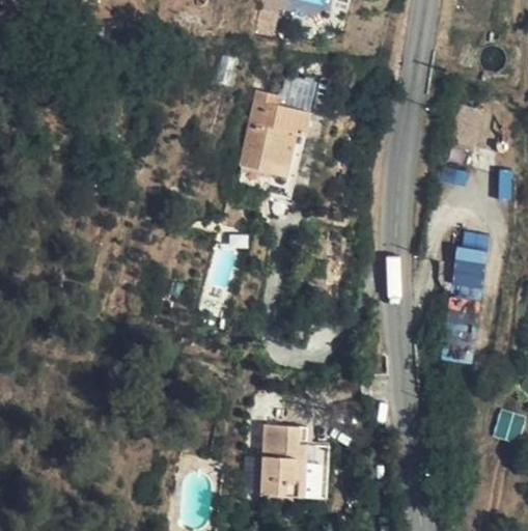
[(278,0),(259,0),(254,33),(270,37),(278,0)]
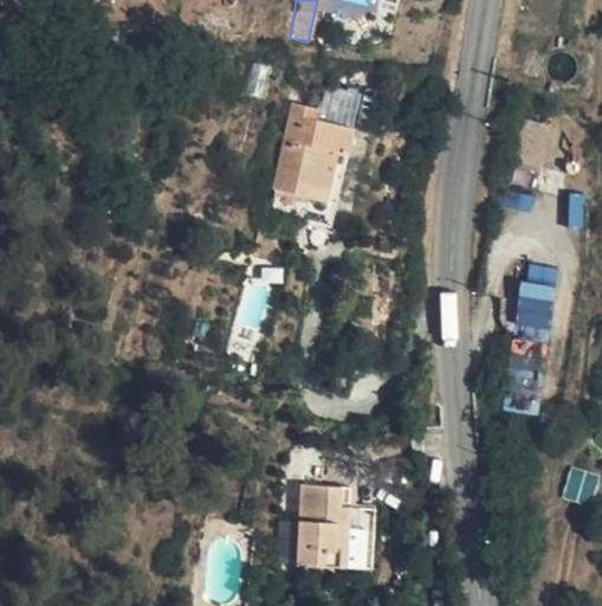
[(562,92),(564,82),(558,82),(554,81),(550,78),(548,90),(562,92)]
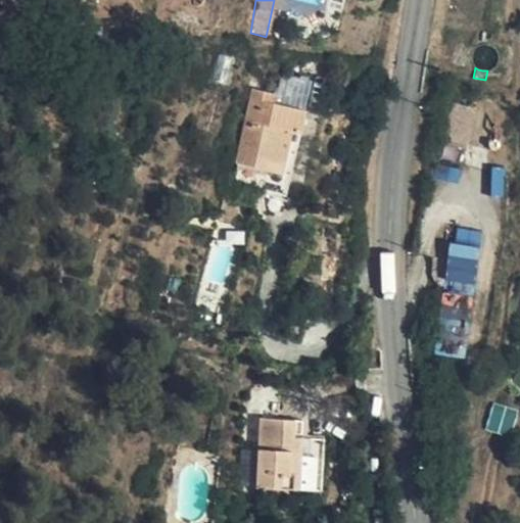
[(277,101),(309,104),(311,77),(279,74),(277,101)]
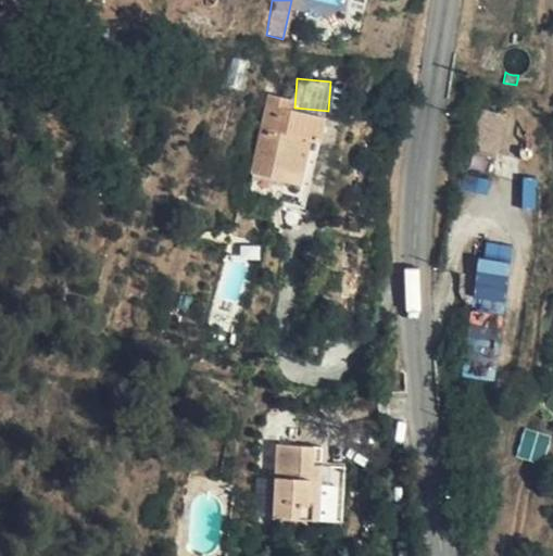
[(308,139),(317,141),(323,117),(286,109),(289,99),(268,95),(250,174),(286,181),(288,171),(299,173),(308,139)]
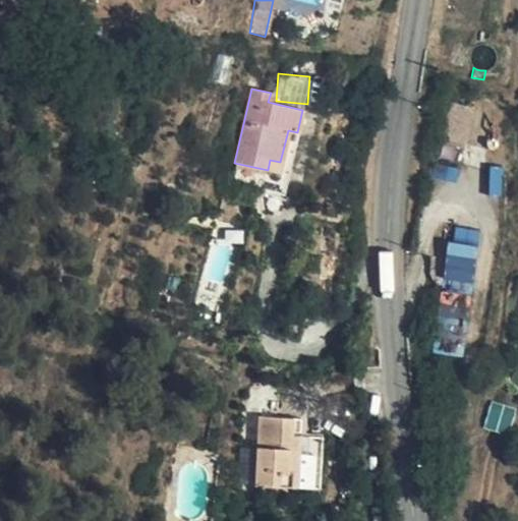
[(284,193),(297,132),(288,130),(280,162),(270,160),(268,170),(264,188),(284,193)]
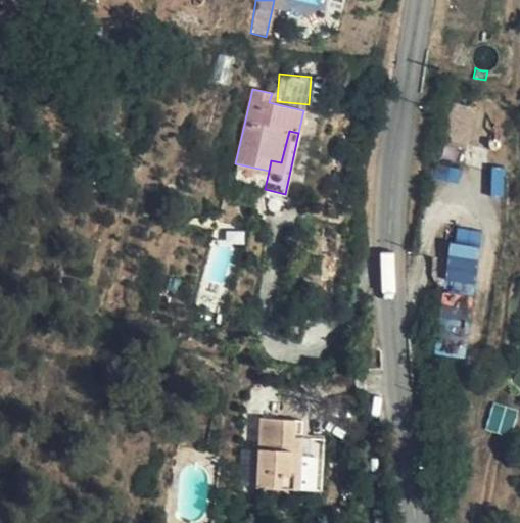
[(477,290),(478,241),(447,240),(445,289),(477,290)]
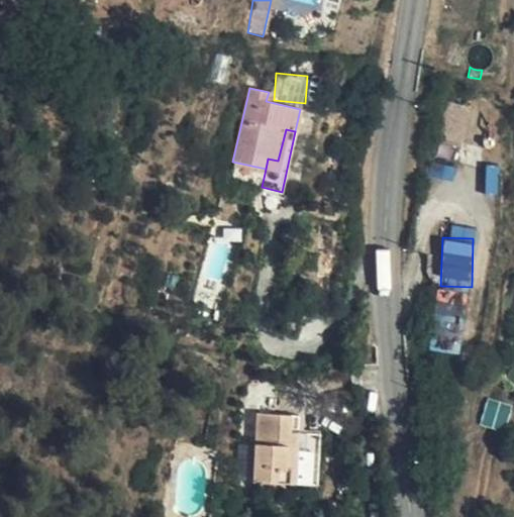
[(464,349),(464,303),(436,303),(436,349),(464,349)]
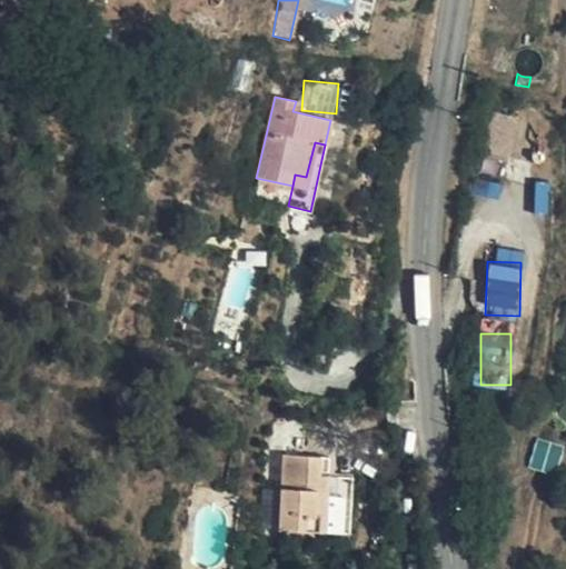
[(325,531),(328,477),(329,457),(281,455),(280,489),(278,529),(325,531)]
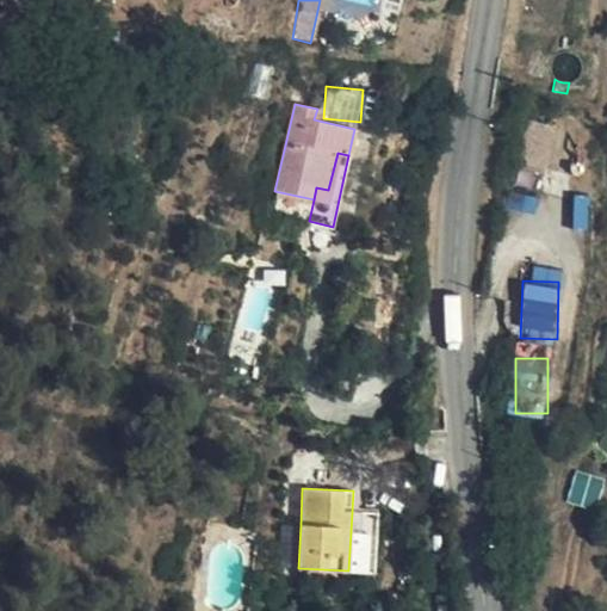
[(360,512),(352,512),(348,571),(357,572),(360,512)]
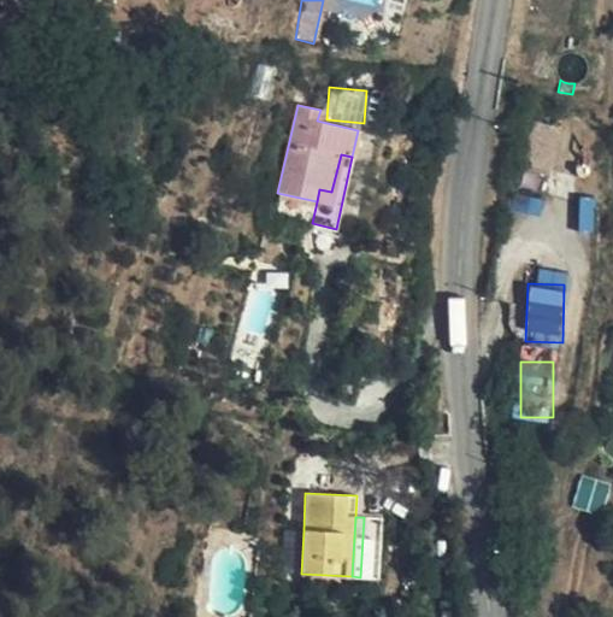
[(301,574),(304,530),(283,530),(281,573),(301,574)]
